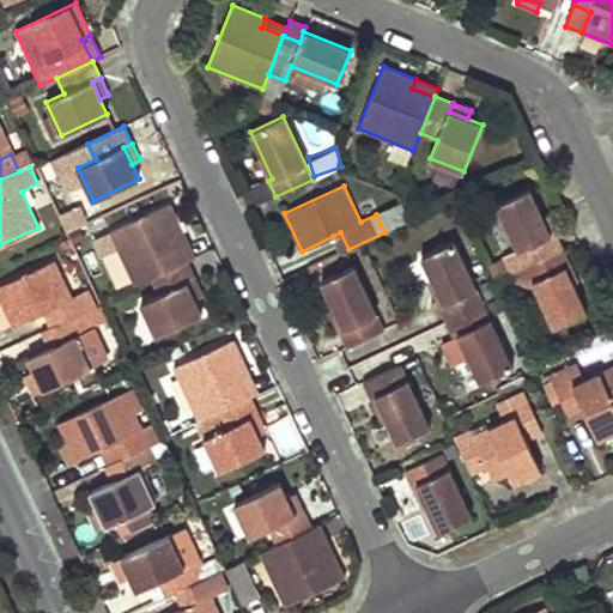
[(551,236),(529,189),(497,205),(517,250),(503,256),(510,273),(547,255),(540,241),(551,236)]
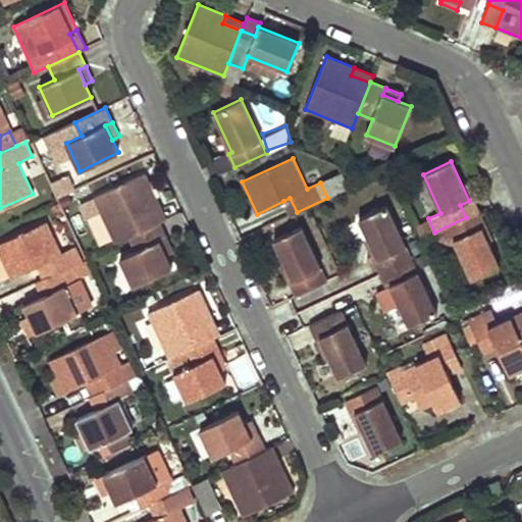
[(151,204),(158,201),(145,173),(94,198),(115,244),(128,237),(159,222),(151,204)]
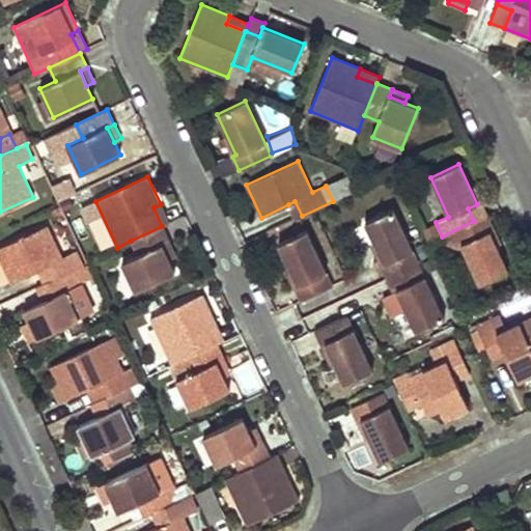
[(295,219),(302,216),(295,201),(288,204),(295,219)]
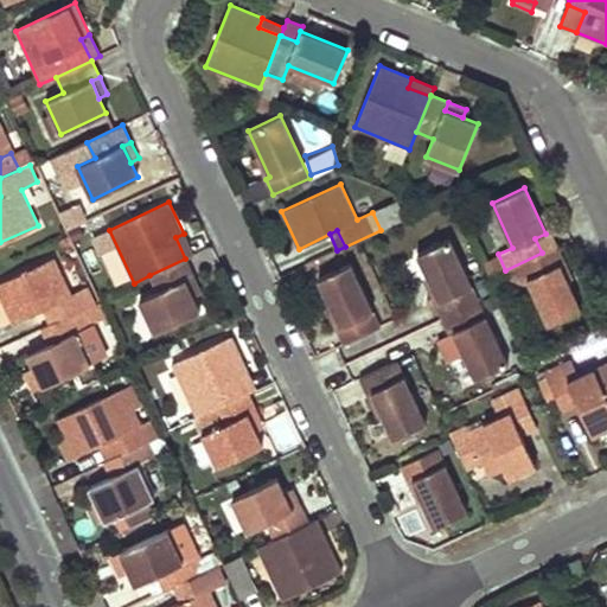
[(545,234),(535,238),(542,253),(557,247),(550,231),(545,234)]
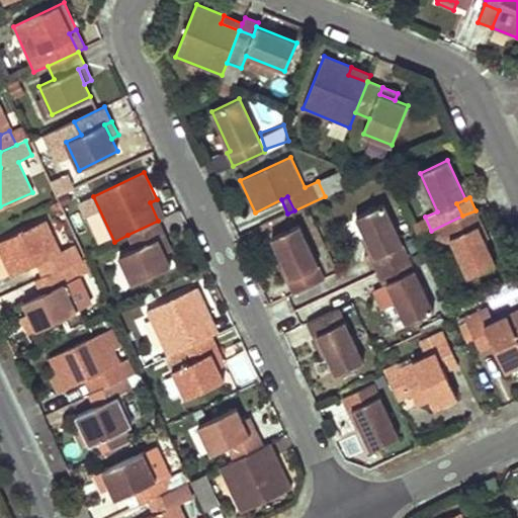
[(157,199),(150,202),(158,221),(165,218),(157,199)]
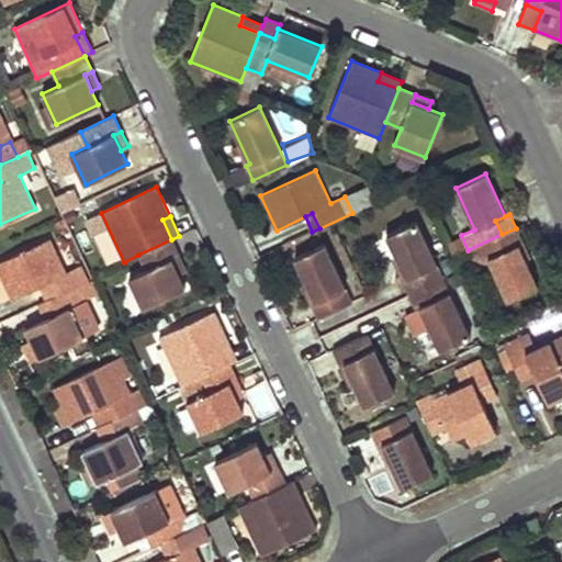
[(406,278),(402,280),(408,294),(444,279),(416,221),(385,235),(406,278)]
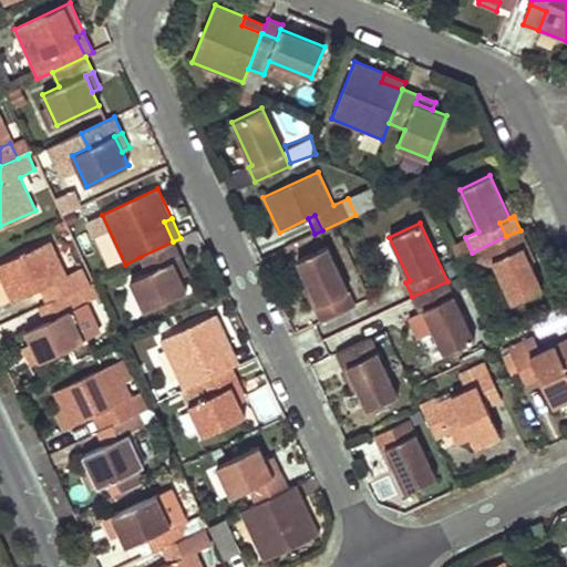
[(521,230),(506,236),(513,250),(523,246),(527,244),(521,230)]
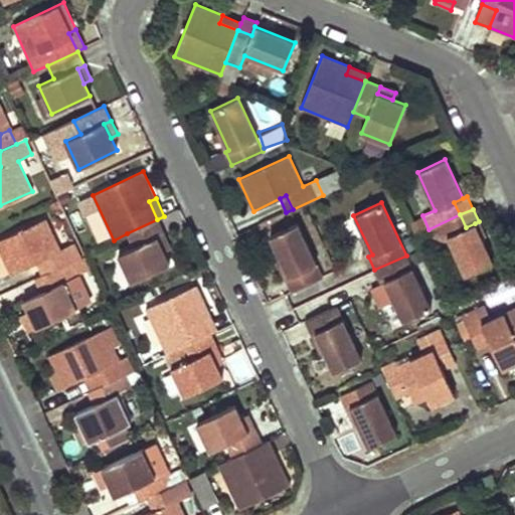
[(465,276),(493,262),(475,223),(466,227),(460,214),(428,229),(435,243),(448,237),(465,276)]
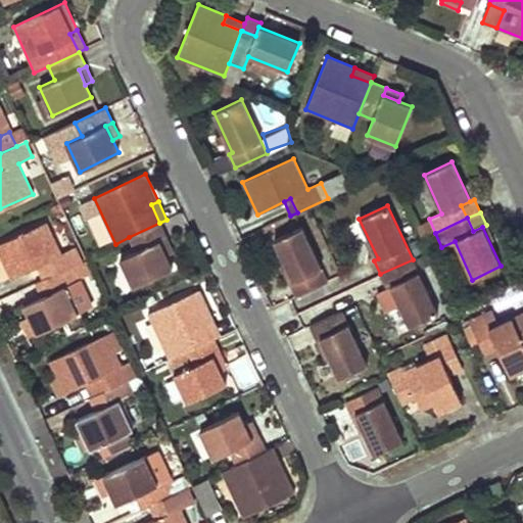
[(0,255),(10,279),(37,266),(44,263),(50,277),(73,266),(82,262),(75,247),(60,253),(46,223),(0,243),(0,255)]
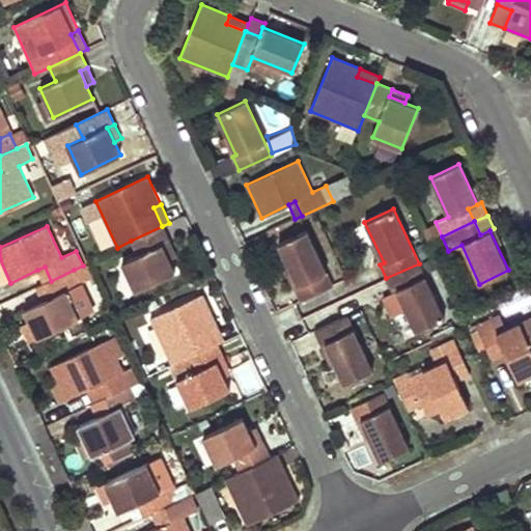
[(135,291),(175,273),(169,259),(162,245),(169,242),(162,226),(131,241),(138,255),(121,262),(135,291)]
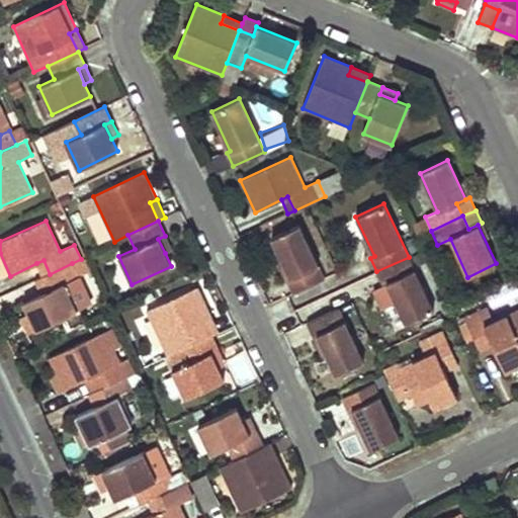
[(299,225),(271,238),(290,277),(286,279),(292,293),(324,278),(299,225)]
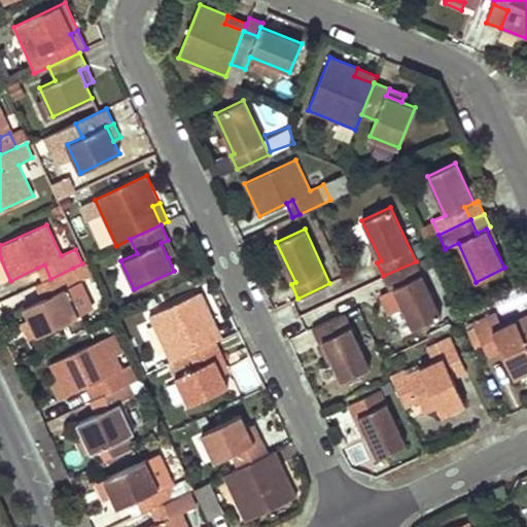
[(175,254),(168,240),(161,243),(168,257),(175,254)]
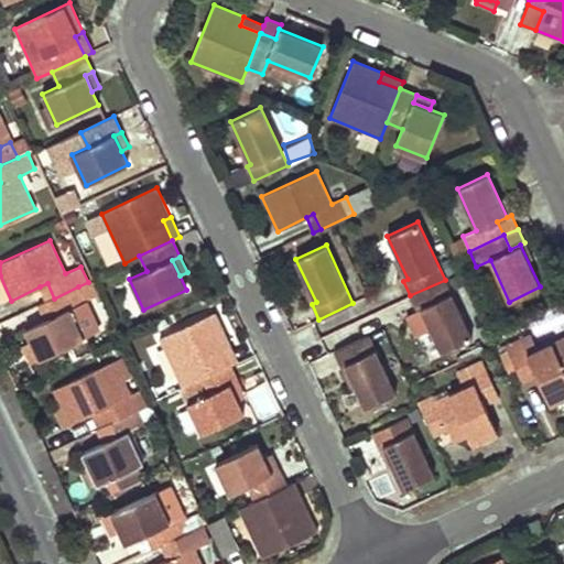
[(411,296),(418,311),(422,308),(442,353),(473,337),(445,280),(410,295),(411,296)]
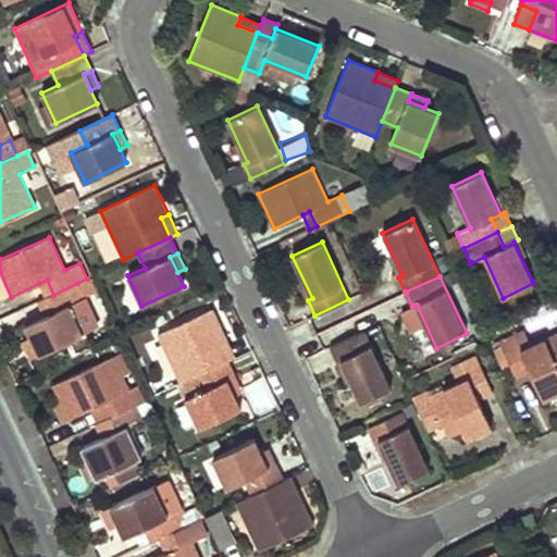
[(47,280),(39,283),(46,298),(53,295),(47,280)]
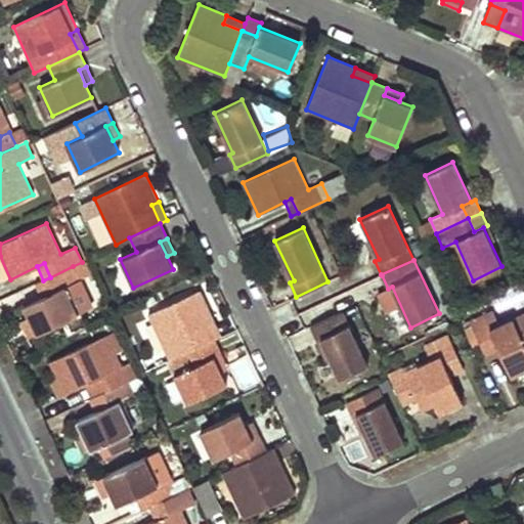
[(66,288),(80,281),(73,266),(50,277),(43,280),(49,294),(42,297),(24,305),(29,316),(37,334),(78,314),(66,288)]
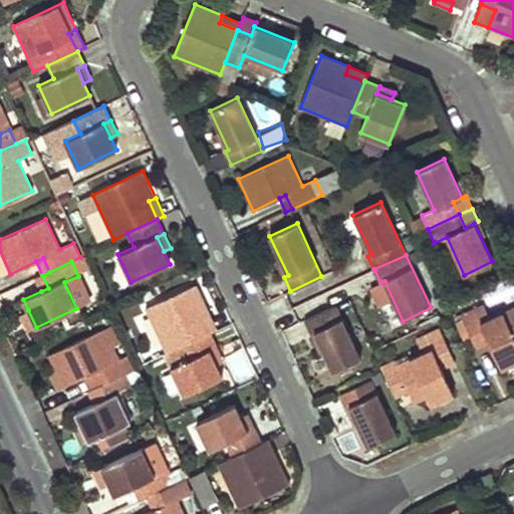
[(42,275),(35,278),(41,291),(48,288),(42,275)]
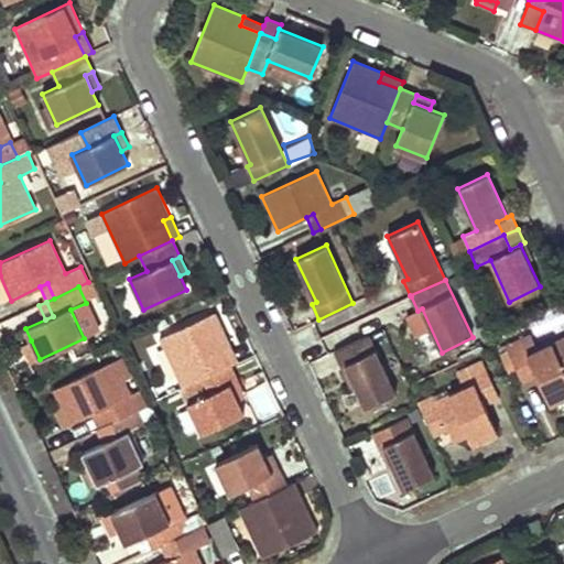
[(183,388),(197,380),(230,365),(221,345),(229,342),(215,312),(160,338),(183,388)]
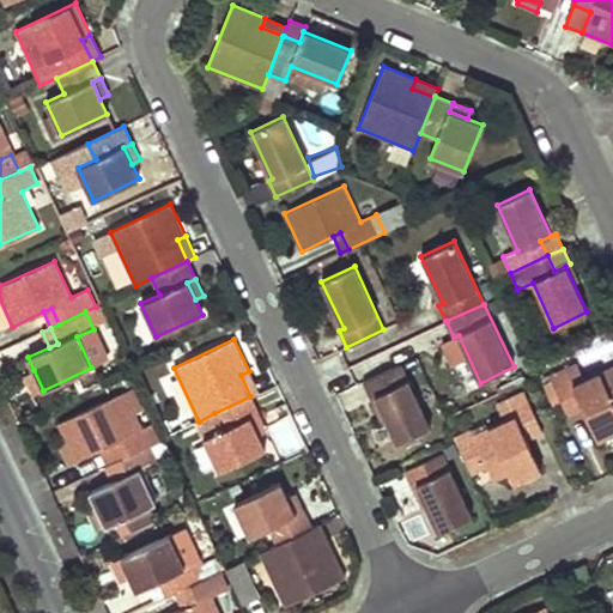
[(584,410),(599,439),(612,432),(612,377),(605,382),(600,372),(584,380),(576,363),(548,377),(564,408),(580,401),(584,410)]
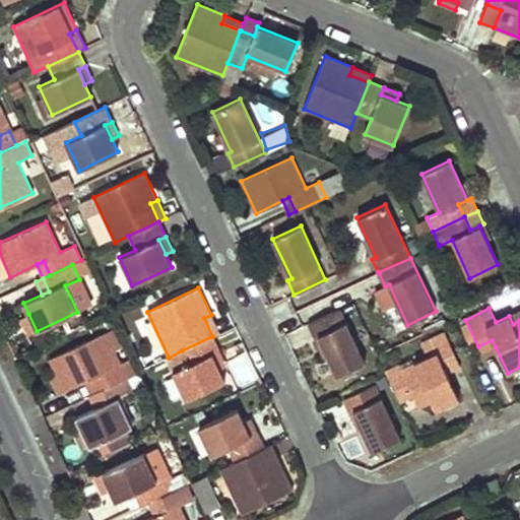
[(318,336),(337,377),(365,363),(339,309),(308,324),(309,324),(315,338),(318,336)]
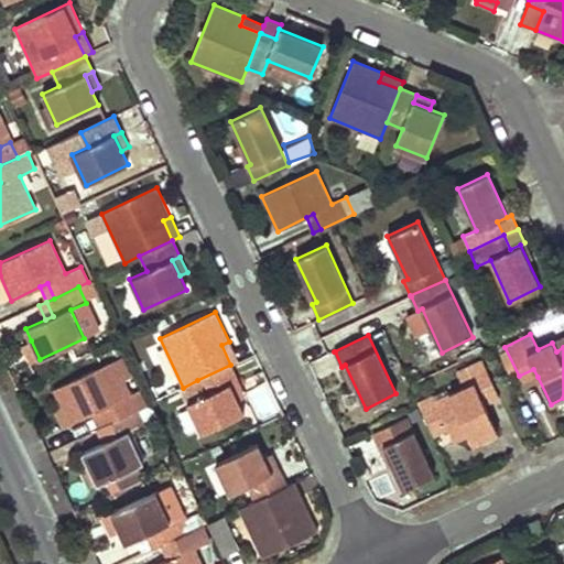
[(31,340),(23,345),(31,362),(40,359),(31,340)]
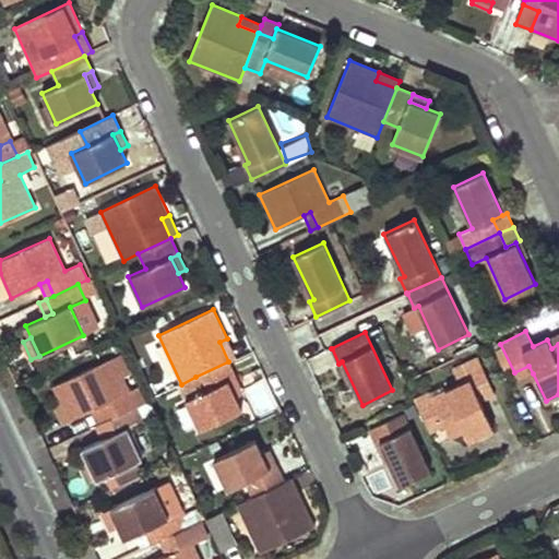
[(236,358),(227,339),(219,342),(228,361),(236,358)]
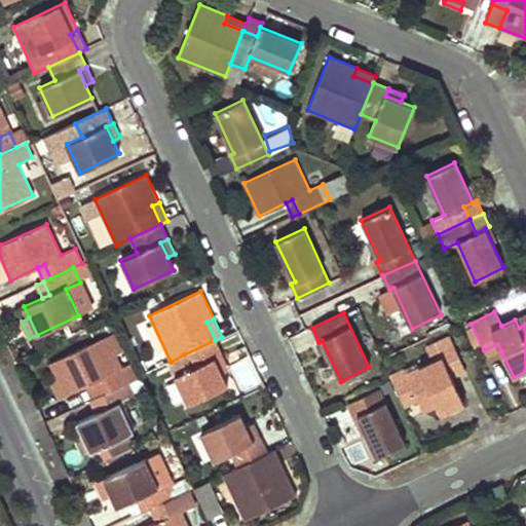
[(441,415),(464,404),(452,377),(449,371),(462,364),(449,336),(425,347),(431,361),(418,368),(422,377),(410,383),(406,374),(404,370),(389,376),(405,407),(418,400),(424,413),(437,406),(441,415)]
